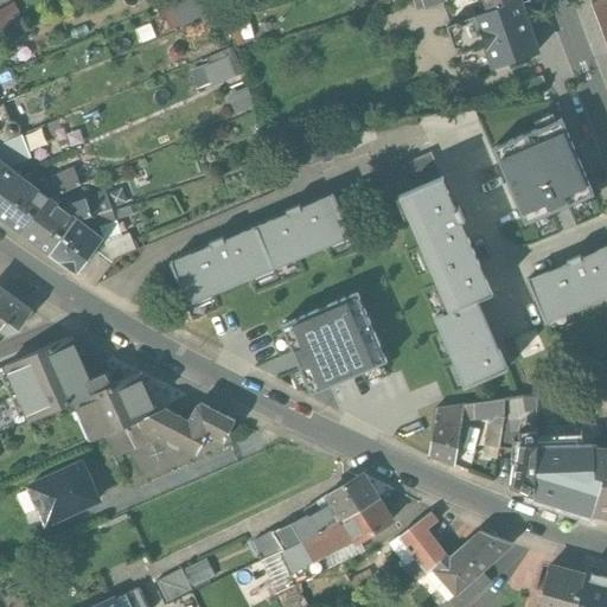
[(197,0),(179,0),(170,5),(179,25),(204,13),(197,0)]
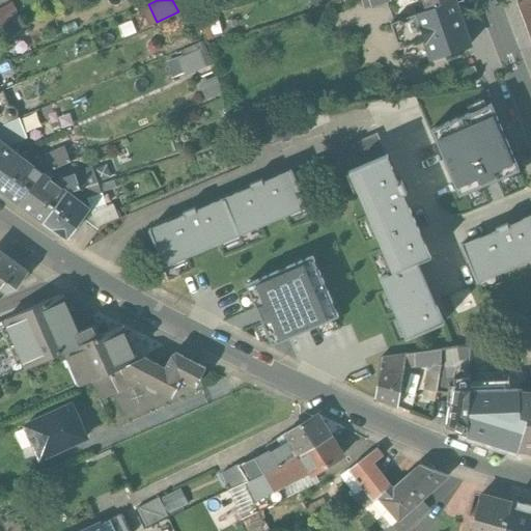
[(452,0),(426,10),(390,24),(399,50),(425,40),(430,59),(443,54),(446,62),(460,58),(457,50),(471,46),(454,0),(452,0)]
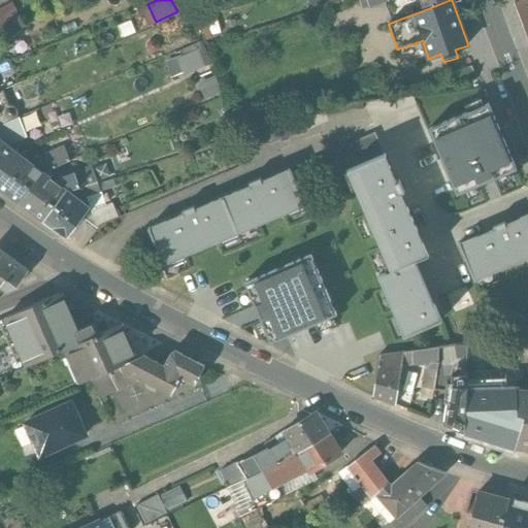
[(420,0),(424,10),(450,0),(420,0)]
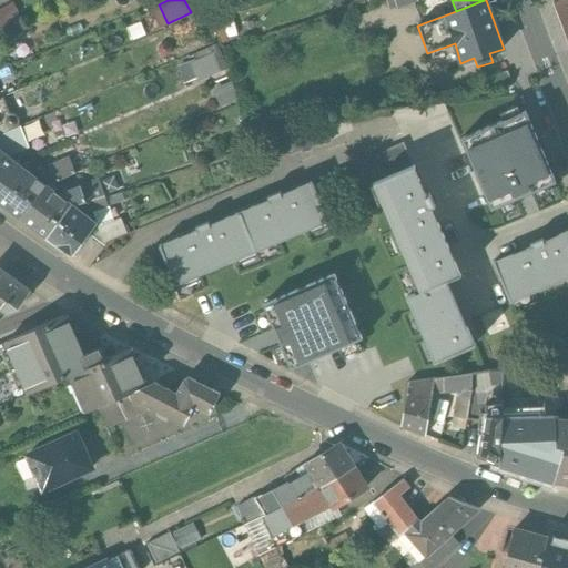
[(567,0),(564,0),(553,4),(567,46),(567,0)]
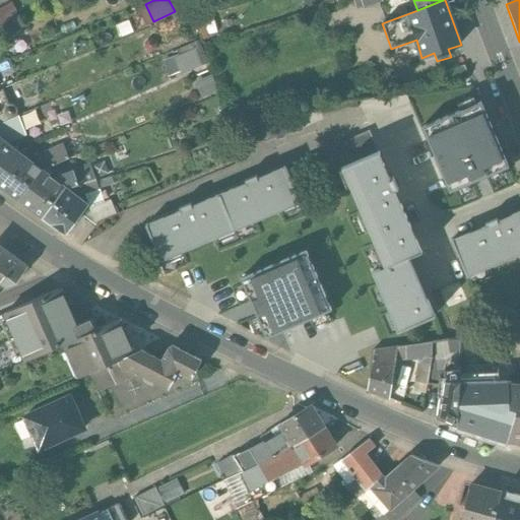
[(161,56),(170,79),(210,64),(201,42),(161,56)]
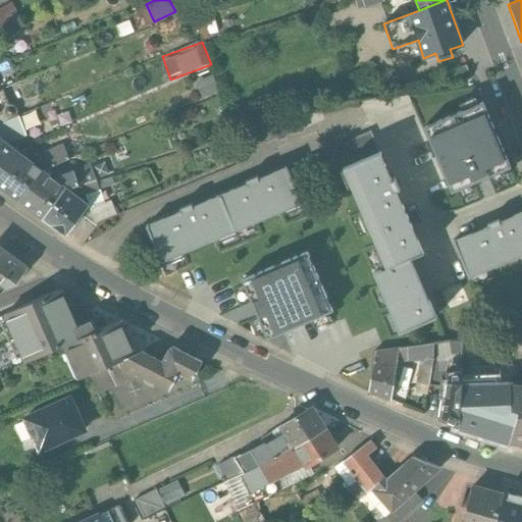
[(466,66),(442,74),(447,86),(470,77),(466,66)]
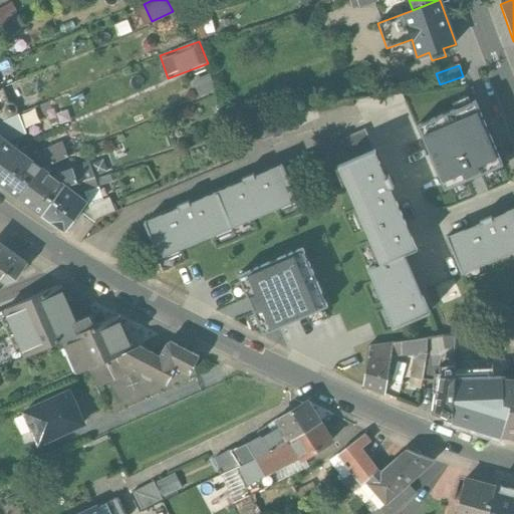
[(201,95),(216,89),(210,73),(195,79),(201,95)]
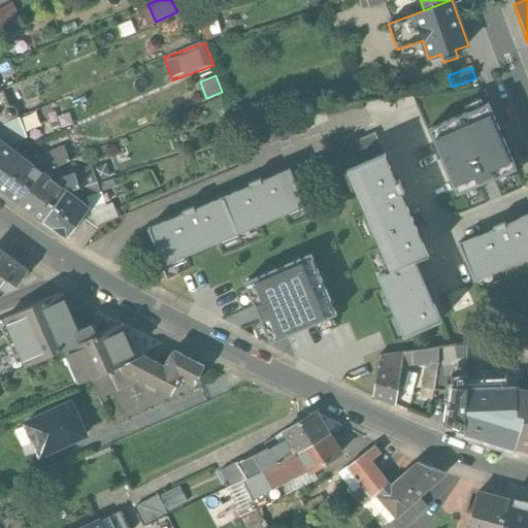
[(489,104),(428,129),(456,196),(481,186),(477,182),(491,175),(493,180),(517,170),(489,104)]
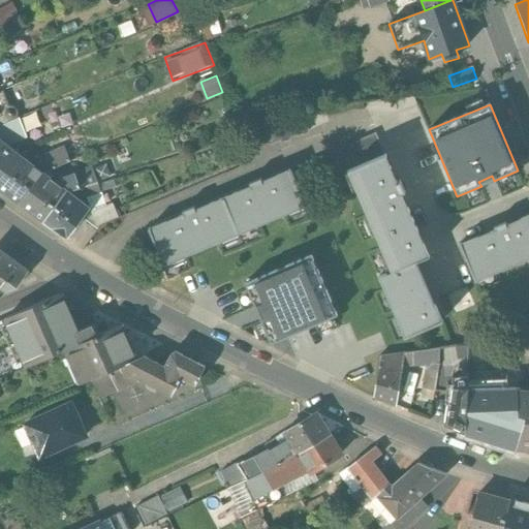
[(5,109),(0,111),(0,127),(7,124),(11,122),(5,109)]
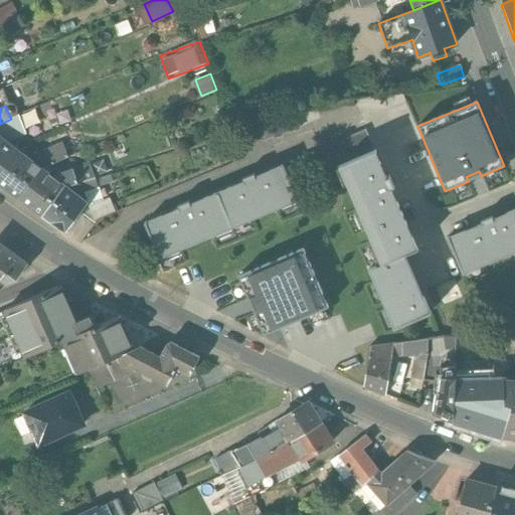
[(7,121),(0,124),(0,136),(12,132),(7,121)]
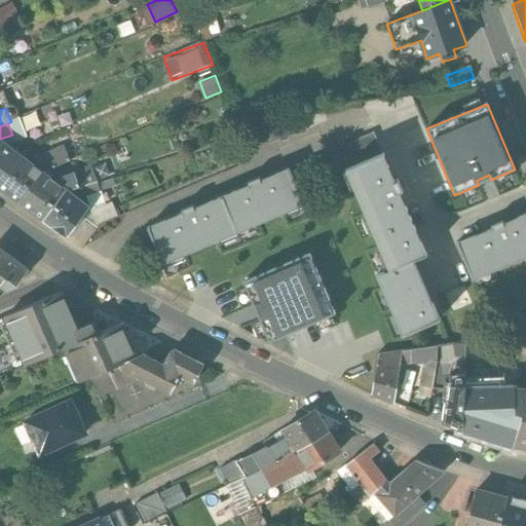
[(373,133),(288,168),(297,190),(347,170),(382,154),(373,133)]
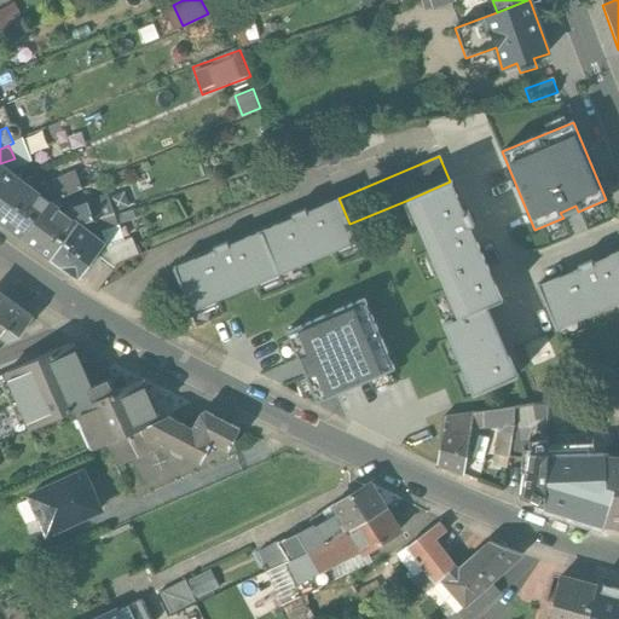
[(0,208),(21,183),(0,166),(0,208)]
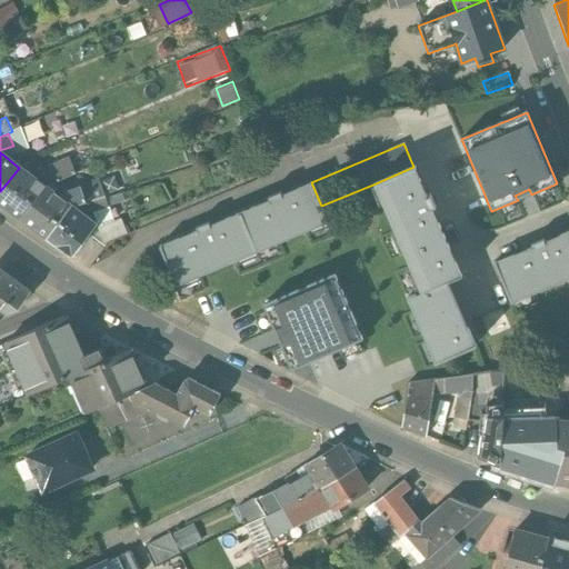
[(69,159),(36,173),(32,178),(46,188),(88,169),(83,157),(70,161),(69,159)]
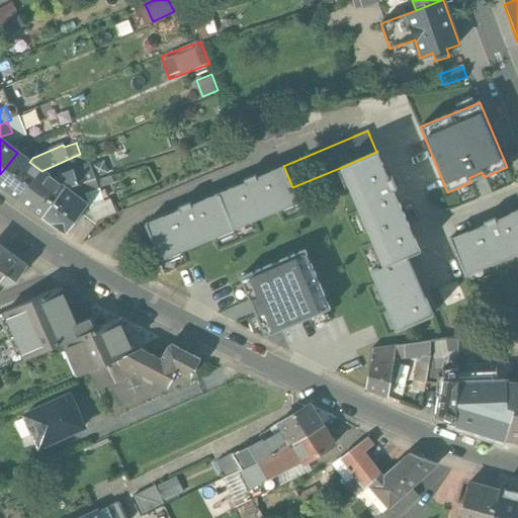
[(387,178),(376,152),(342,167),(349,183),(347,184),(360,213),(361,212),(368,229),(367,230),(374,246),(375,245),(384,266),(401,259),(418,252),(392,189),(396,187),(391,177),(387,178)]
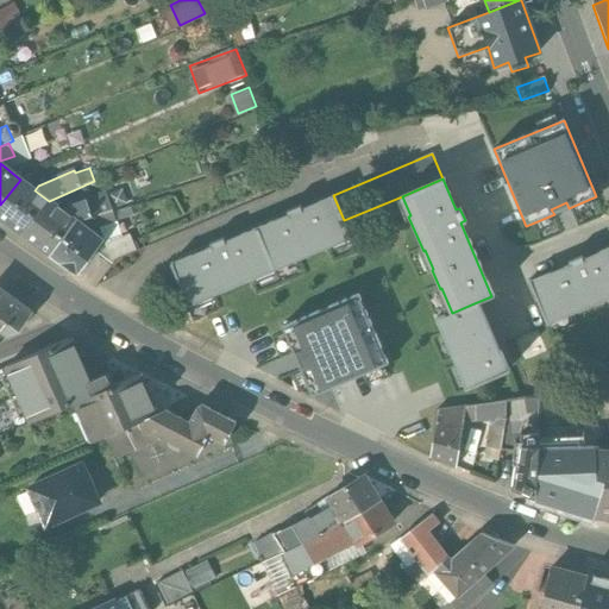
[(35,190),(20,180),(0,205),(0,218),(23,236),(49,201),(35,190)]
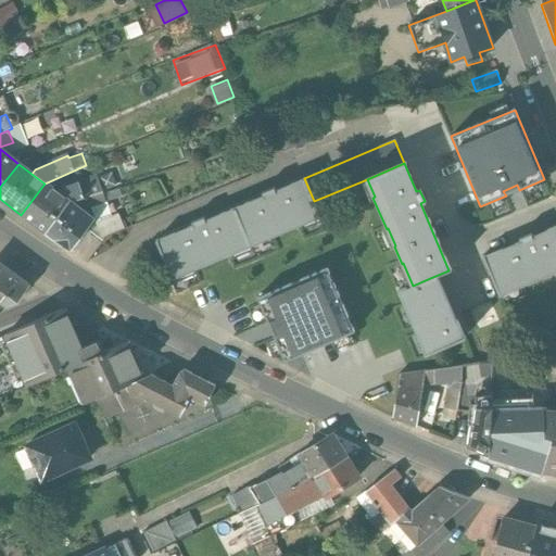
[(102,175),(64,188),(59,194),(70,202),(102,191),(100,182),(104,181),(102,175)]
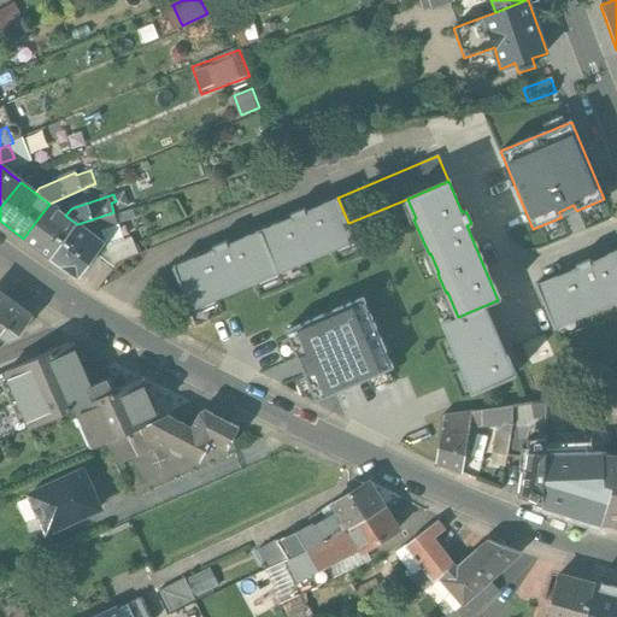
[(338,198),(305,212),(303,206),(289,212),(292,217),(227,245),(224,240),(211,245),(213,251),(171,268),(189,310),(191,309),(191,306),(210,298),(211,300),(254,282),(253,280),(272,271),(274,274),(276,272),(276,270),(297,262),(298,264),(331,250),(330,247),(352,239),(353,241),(354,240),(348,223),(338,198)]
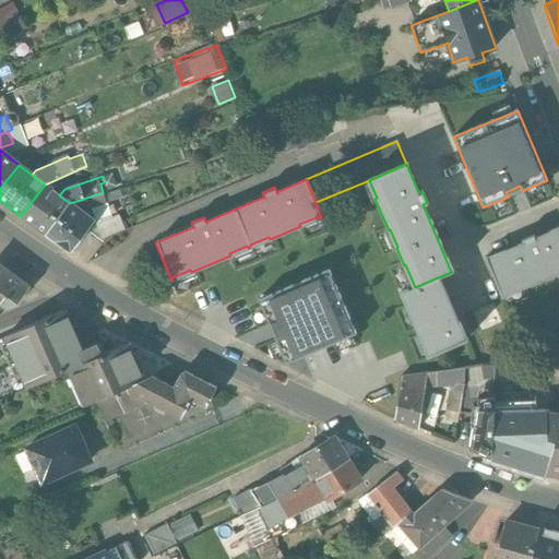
[(59,195),(45,185),(21,216),(46,235),(70,203),(59,195)]
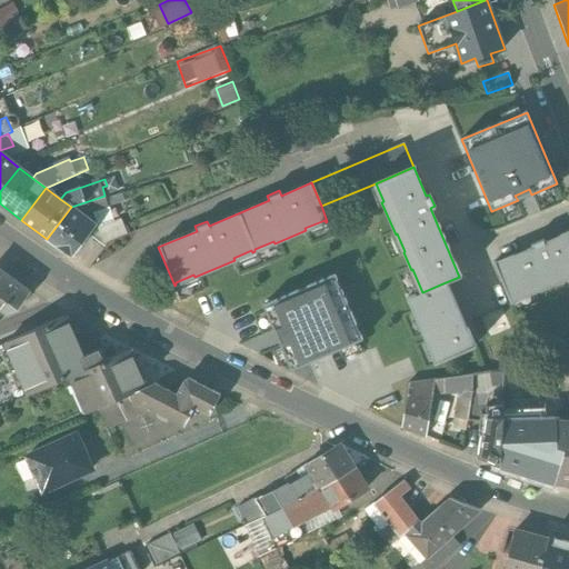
[(105,196),(71,207),(83,216),(119,208),(113,192),(105,196)]
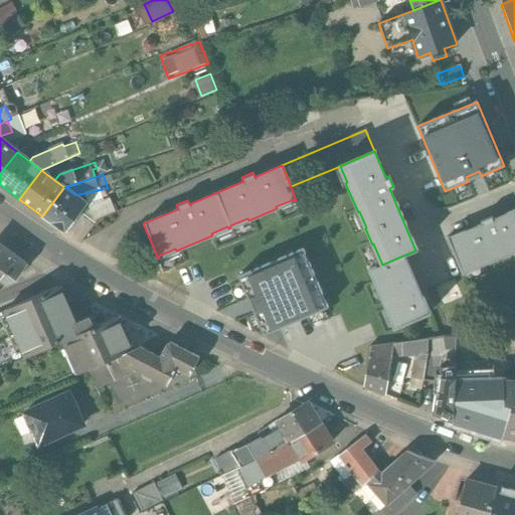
[(64,187),(42,216),(65,232),(87,204),(75,195),(64,187)]
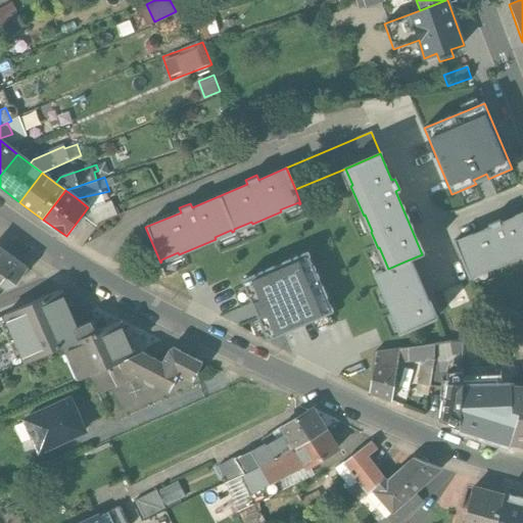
[(500,220),(488,224),(489,228),(455,242),(470,278),(471,277),(471,276),(487,269),(488,270),(522,254),(522,214),(501,223),(500,220)]
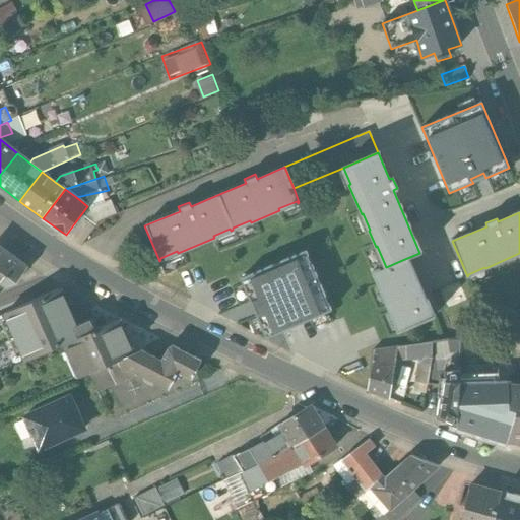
[(27,268),(0,247),(0,281),(6,286),(17,281),(27,268)]
